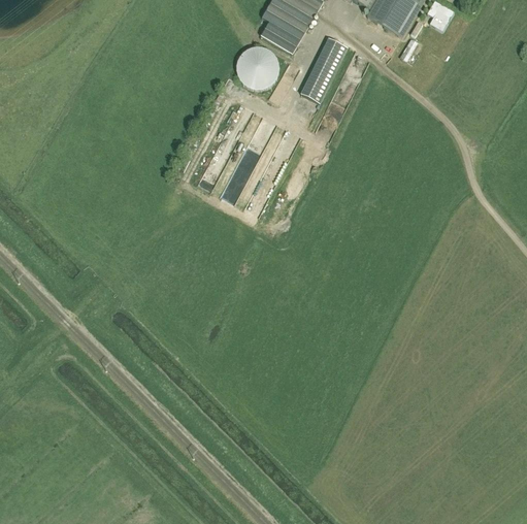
[(268,22),(260,36),(291,55),(323,0),(272,0),(262,18),(268,22)]
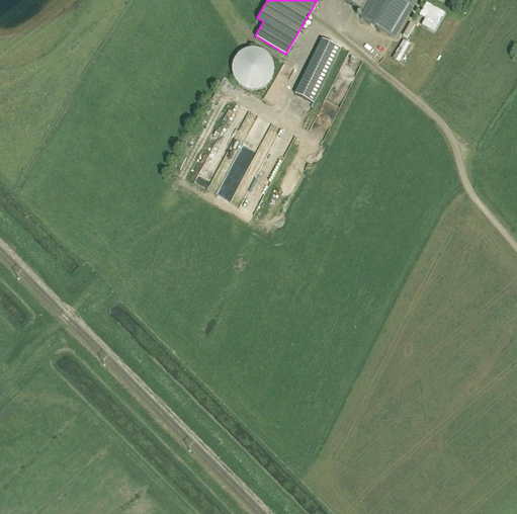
[(394,35),(415,0),(348,0),(363,9),(360,15),(394,35)]
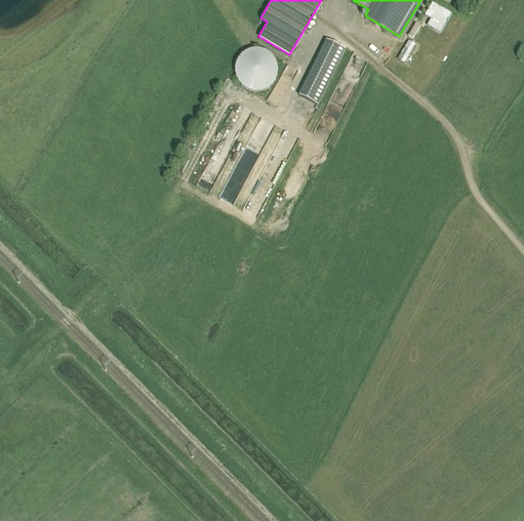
[(451,10),(433,0),(426,12),(432,16),(428,23),(441,30),(451,10)]
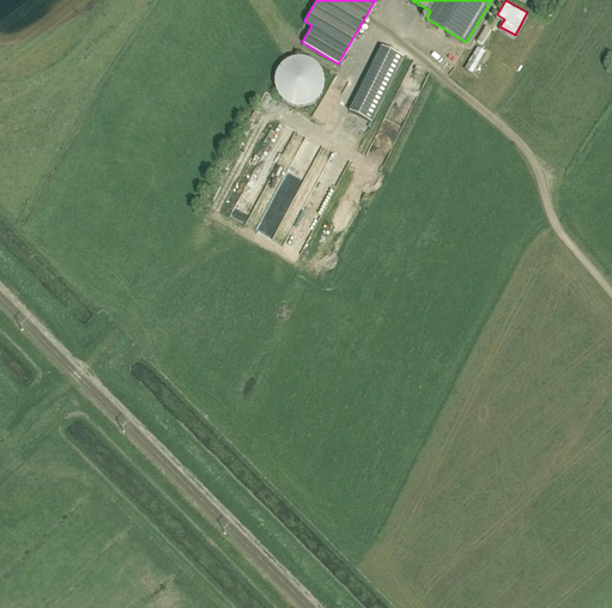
[(484,24),(476,38),(480,42),(490,28),(484,24)]
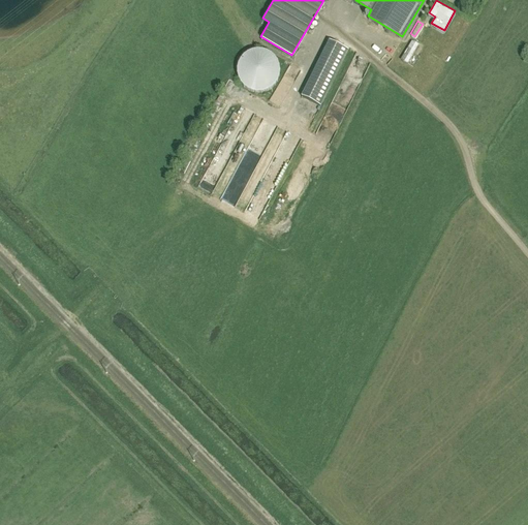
[(329,38),(301,93),(319,102),(347,48),(329,38)]
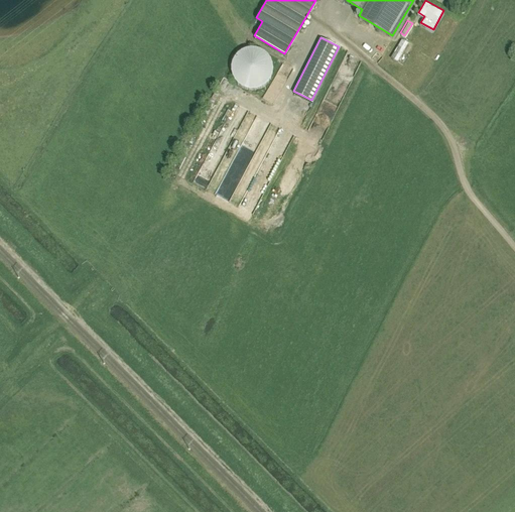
[(402,37),(390,58),(397,64),(410,42),(402,37)]
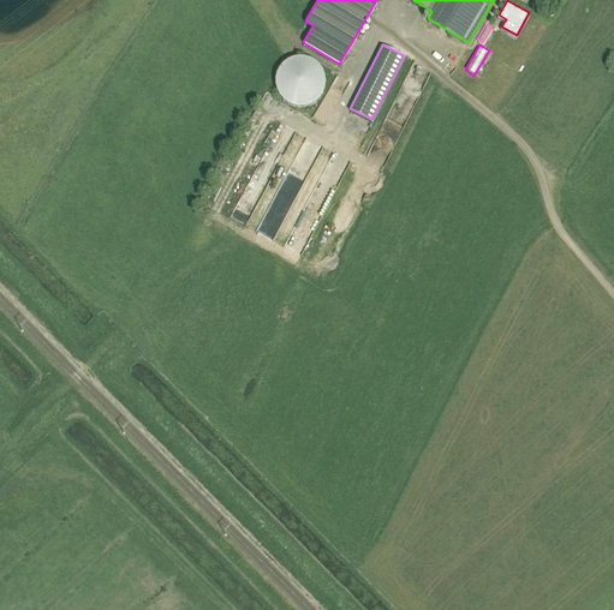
[(302,54),(299,54),(297,54),(294,55),(293,55),(291,55),(290,57),(287,58),(286,58),(285,59),(282,60),(281,61),(280,63),(279,64),(278,65),(276,67),(275,69),(275,71),(274,72),(274,73),(273,76),(273,77),(273,79),(273,82),(273,83),(273,85),(274,87),(274,89),(274,90),(275,93),(276,94),(276,95),(278,97),(279,99),(280,100),(282,101),(284,102),(286,103),(287,105),(288,106),(291,106),(292,107),(296,107),(298,107),(299,107),(302,107),(304,107),(305,107),(308,106),(310,105),(313,103),(314,103),(315,102),(317,101),(319,99),(320,97),(321,96),(322,94),(323,93),(323,91),(325,89),(325,88),(326,85),(326,84),(326,82),(326,79),(326,78),(326,77),(325,75),(325,73),(323,71),(323,70),(322,67),(320,65),(319,64),(317,63),(316,60),(315,60),(314,59),(311,58),(310,57),(309,57),(305,55),(304,55),(302,54)]
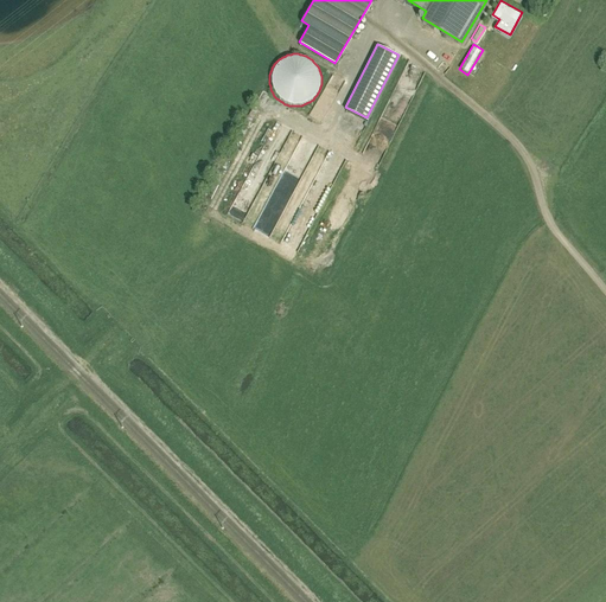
[(256,155),(269,162),(287,126),(275,120),(268,135),(278,140),(275,143),(274,143),(270,149),(261,145),(256,155)]
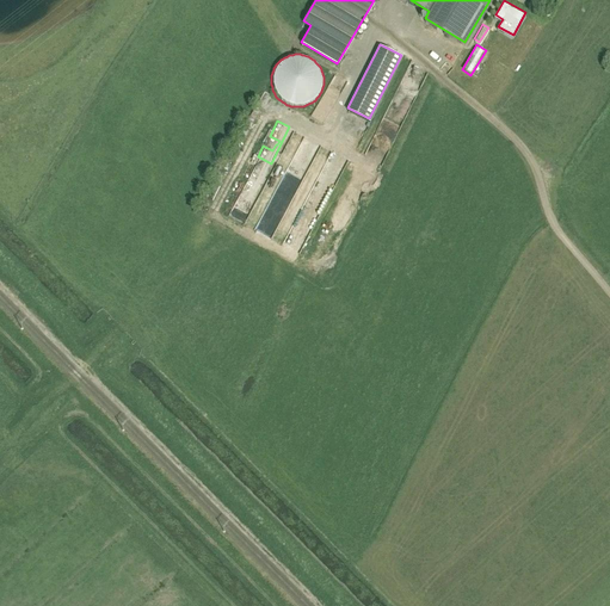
[(288,154),(259,224),(275,230),(303,161),(288,154)]
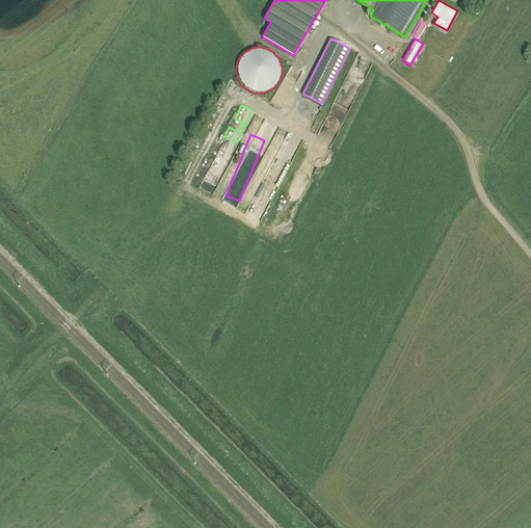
[(197,179),(202,167),(196,165),(192,177),(197,179)]
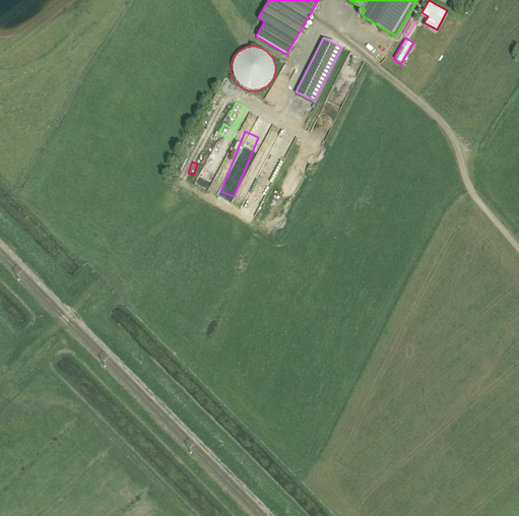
[(232,214),(234,208),(225,206),(223,211),(232,214)]
